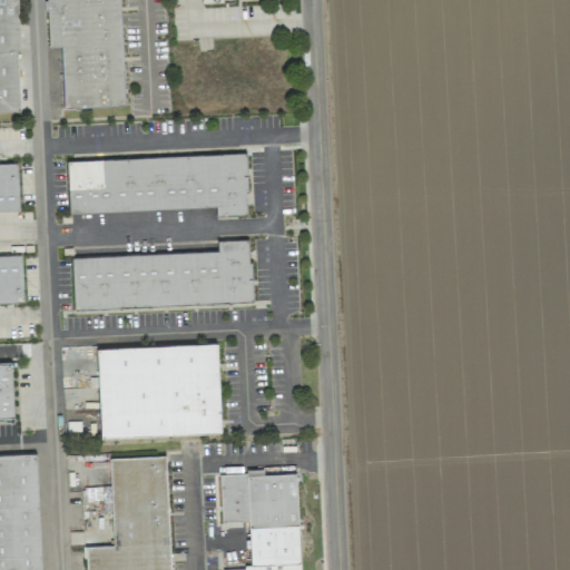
[(0,0),(0,110),(20,110),(16,0),(0,0)]
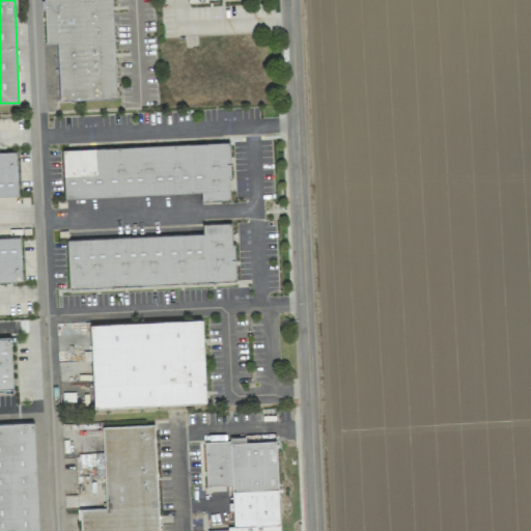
[(58,100),(115,98),(111,0),(43,0),(44,44),(57,43),(58,100)]
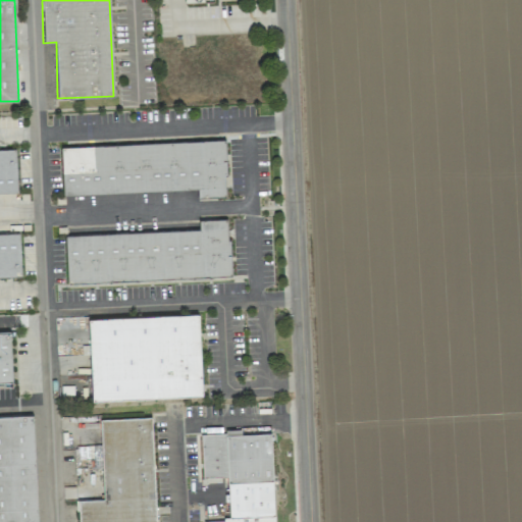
[(61,147),(63,195),(197,190),(198,198),(226,196),(224,140),(61,147)]
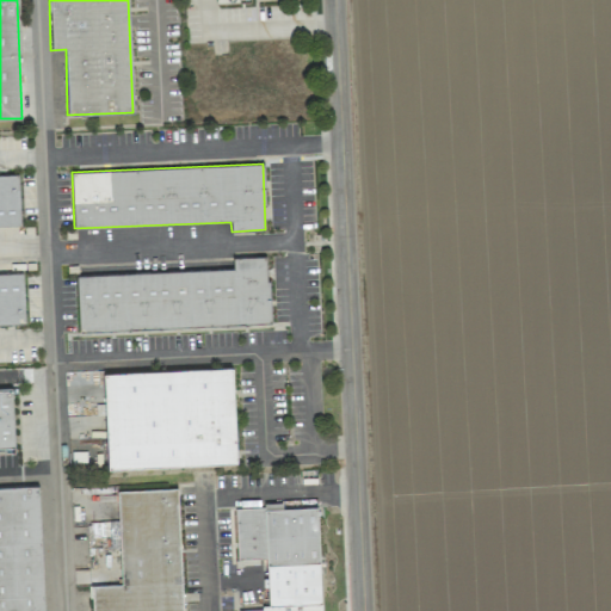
[(0,176),(0,226),(19,226),(18,176),(0,176)]
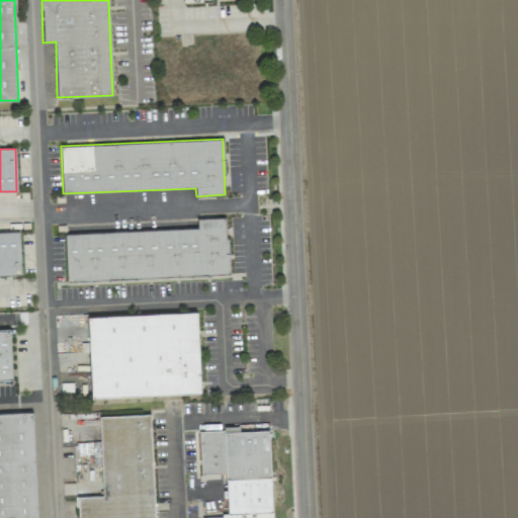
[(65,233),(67,280),(229,274),(227,217),(197,218),(197,228),(65,233)]
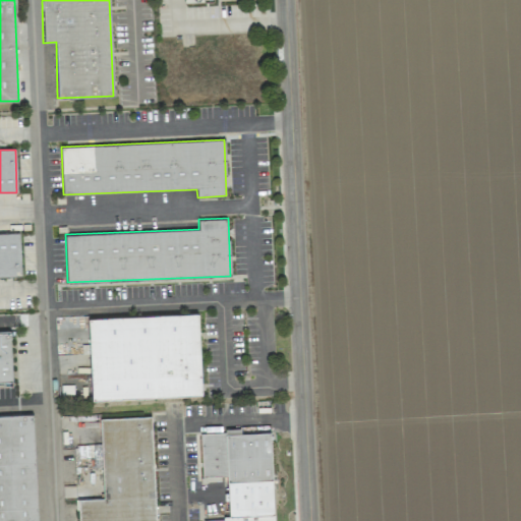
[(19,233),(0,233),(0,277),(20,276),(19,233)]
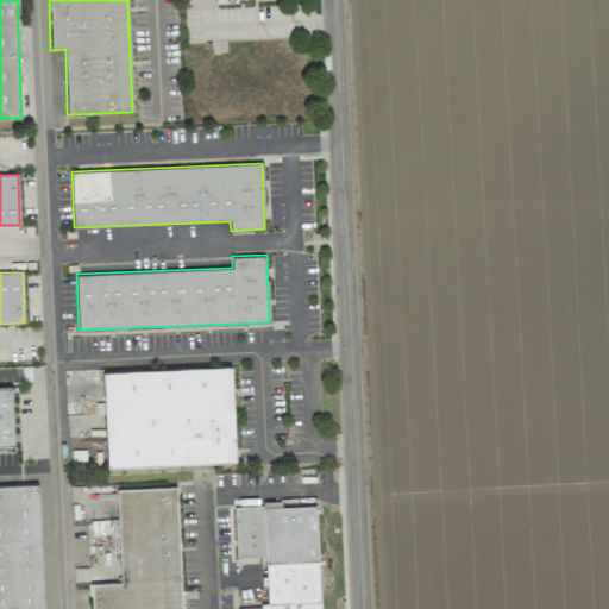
[(104,371),(107,466),(236,462),(232,366),(104,371)]
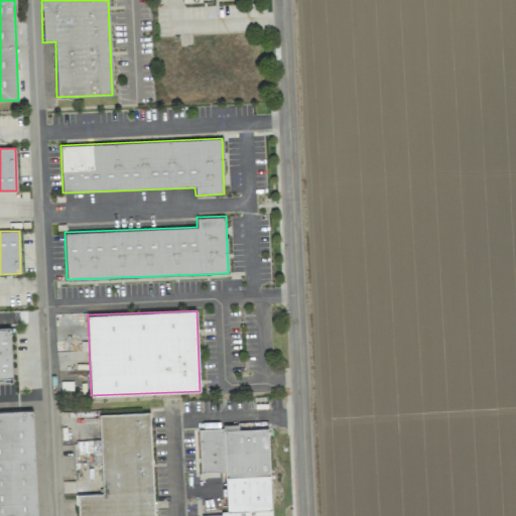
[(0,328),(0,378),(11,378),(9,328),(0,328)]
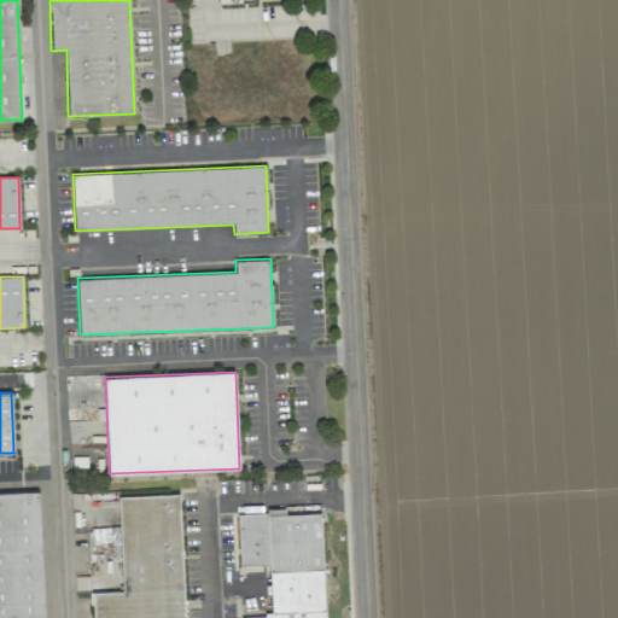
[(0,617),(44,617),(39,490),(0,491),(0,617)]
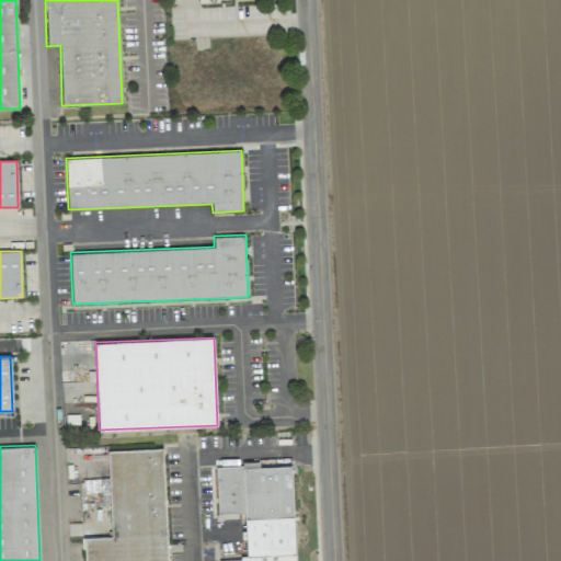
[(107,450),(111,536),(83,537),(83,560),(167,560),(163,448),(107,450)]
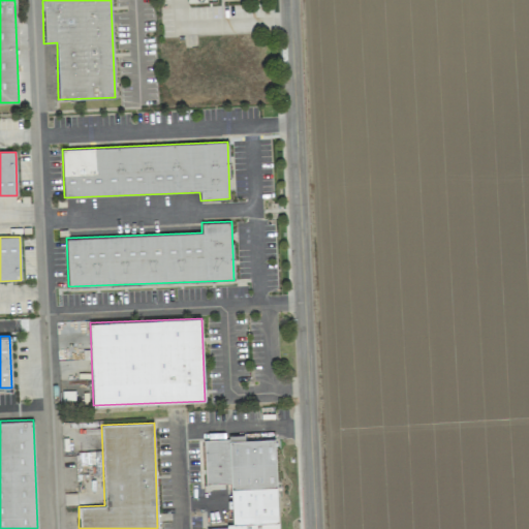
[(278,528),(275,438),(244,439),(244,437),(203,438),(205,485),(229,484),(231,526),(206,527),(206,528),(278,528)]
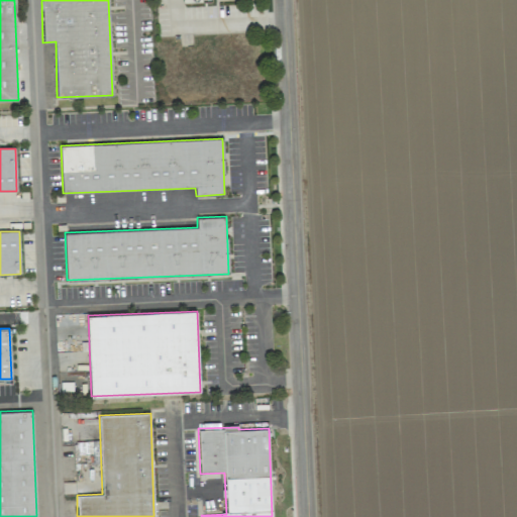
All buildings are outlined.
